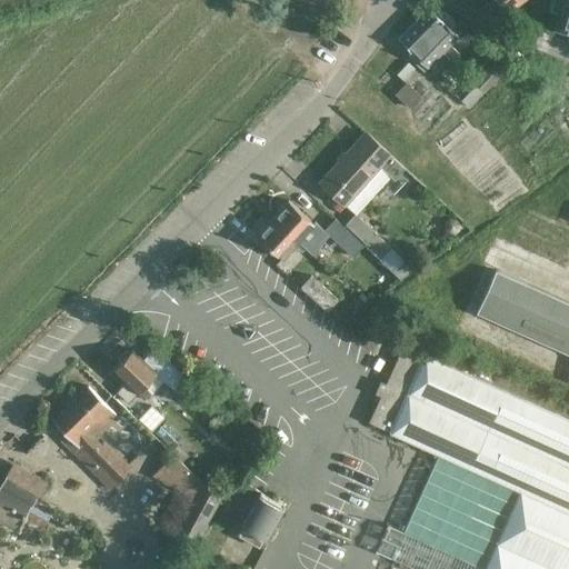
[(520,0),(497,0),(507,11),(520,0)]
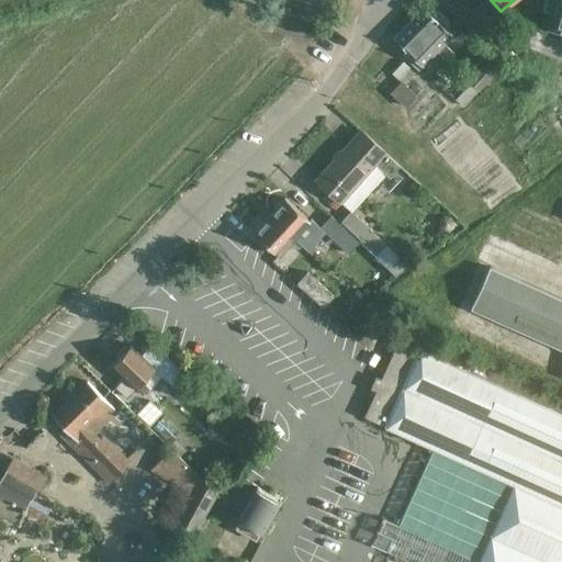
[(561,0),(546,0),(542,11),(553,14),(548,29),(561,33),(561,0)]
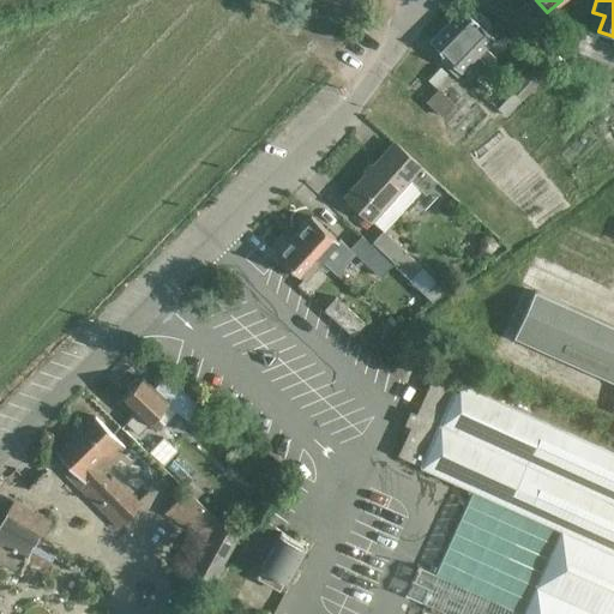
[(462,10),(446,25),(468,47),(488,67),(495,60),(485,49),(493,41),(483,31),(489,25),(477,13),(471,19),(462,10)]
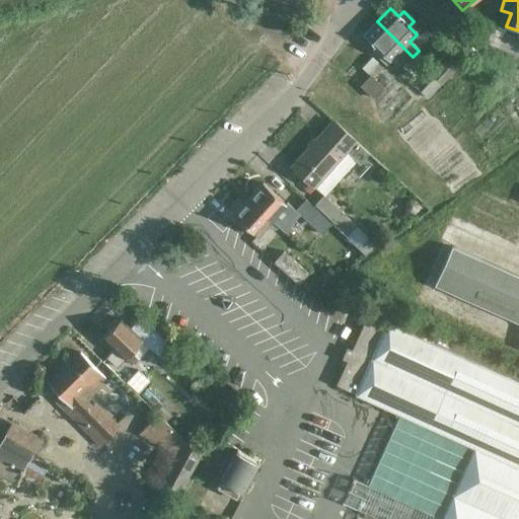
[(378,50),(377,51),(374,54),(385,64),(402,47),(395,40),(377,21),(363,35),(378,50)]
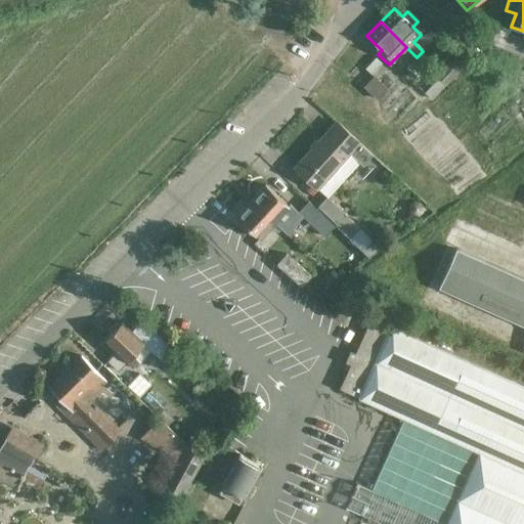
[(446,84),(468,60),(477,45),(464,39),(457,52),(437,75),(446,84)]
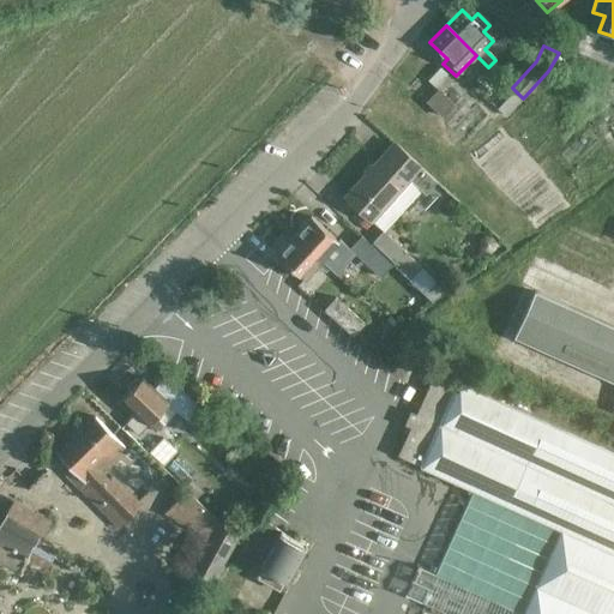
[(443,118),(450,110),(455,104),(438,88),(426,101),(443,118)]
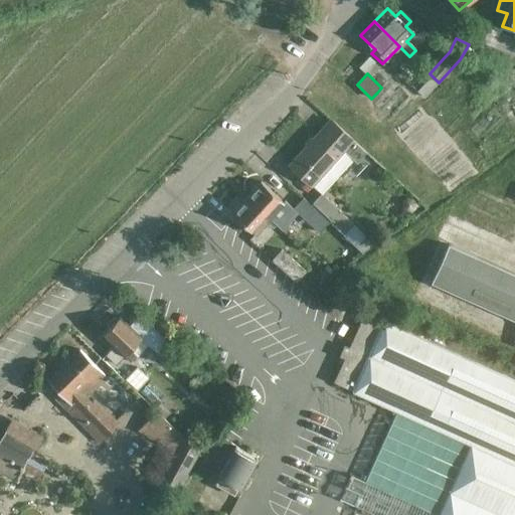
[(311,186),(312,184),(322,193),(353,159),(357,162),(366,151),(354,140),(353,141),(330,119),(329,120),(336,126),(331,132),(324,126),(289,164),(311,186)]
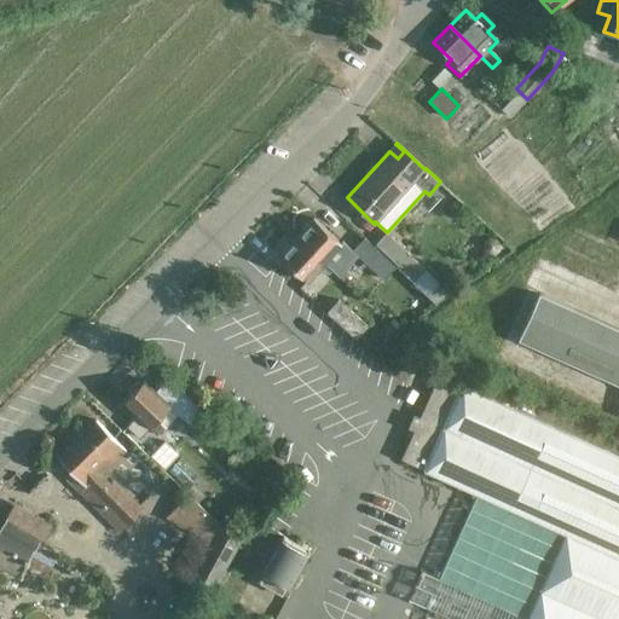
[(295,237),(331,268),(335,265),(329,259),(342,244),(313,218),(311,220),(306,220),(300,226),(300,233),(295,237)]
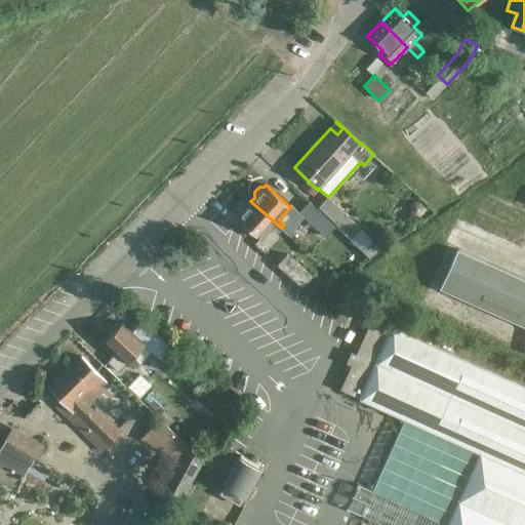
[(381,248),(346,214),(347,214),(327,197),(318,206),(336,225),(335,226),(368,257),(381,248)]
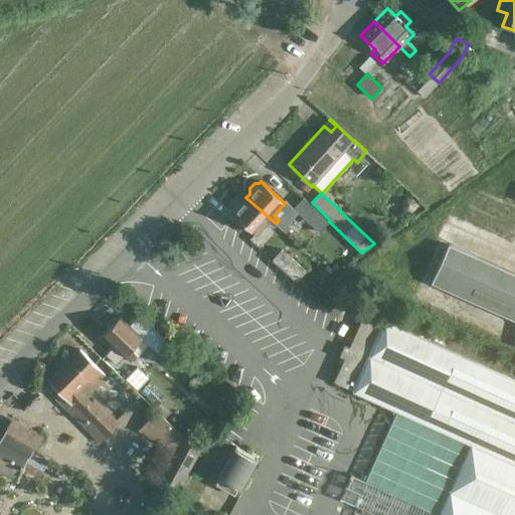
[(231,213),(254,233),(255,234),(267,222),(273,227),(276,223),(245,197),(242,201),(237,202),(233,207),(233,211),(231,213)]
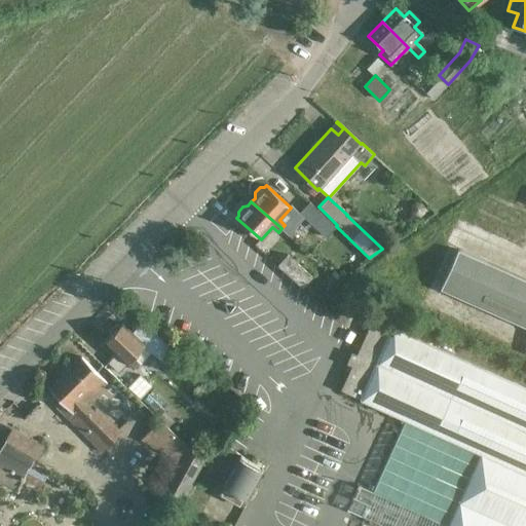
[(309,201),(299,213),(326,237),(336,226),(309,201)]
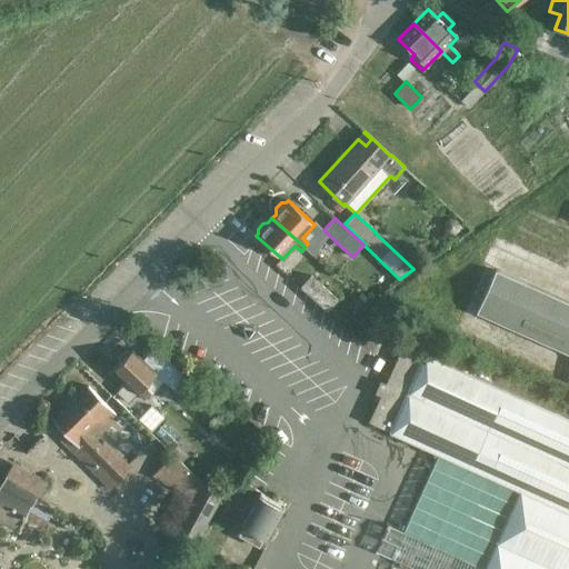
[(568,380),(568,302),(496,269),(476,312),(568,353),(568,378),(568,380)]
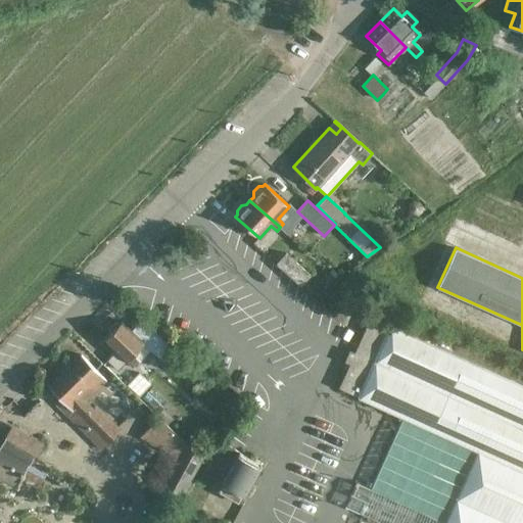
[(285,252),(275,264),(300,287),(311,276),(285,252)]
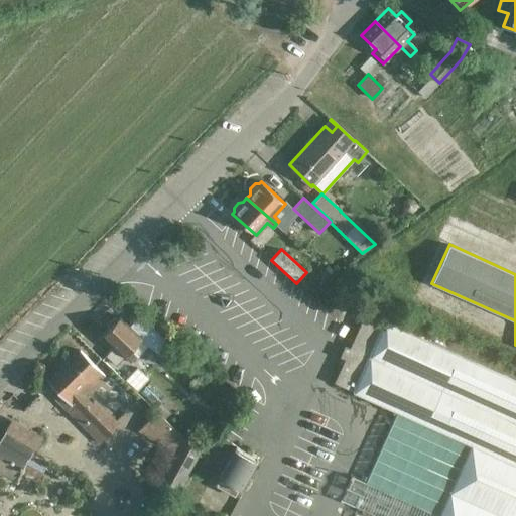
[(515,515),(515,380),(367,312),(351,347),(346,346),(340,355),(344,358),(332,382),(398,413),(355,509),(371,515),(515,515)]
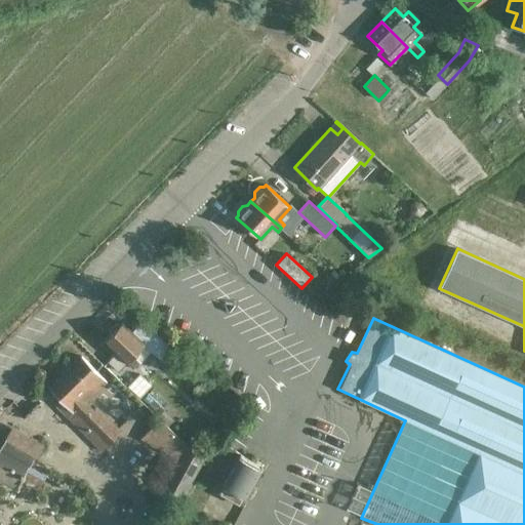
[(118,370),(126,363),(133,369),(139,362),(133,356),(144,345),(164,364),(175,353),(157,334),(155,336),(140,322),(131,331),(121,321),(104,340),(116,352),(108,361),(118,370)]
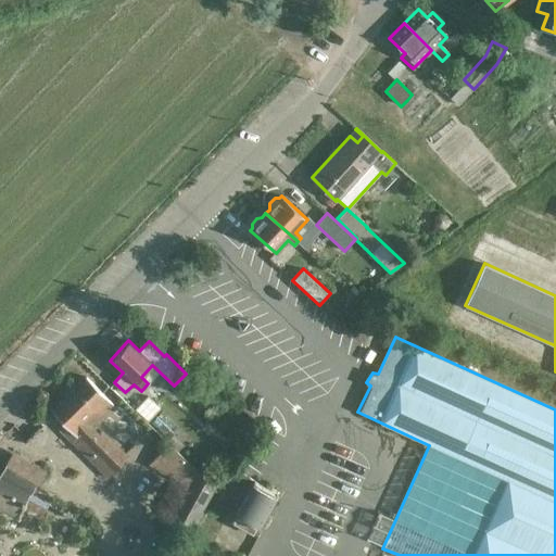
[(75,439),(110,472),(125,456),(101,431),(99,434),(89,426),(111,402),(86,377),(51,412),(77,438),(75,439)]
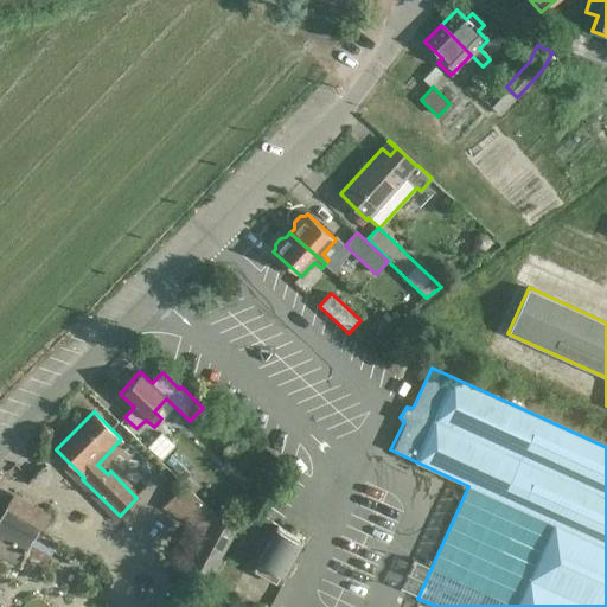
[(160,433),(147,447),(161,459),(176,446),(160,433)]
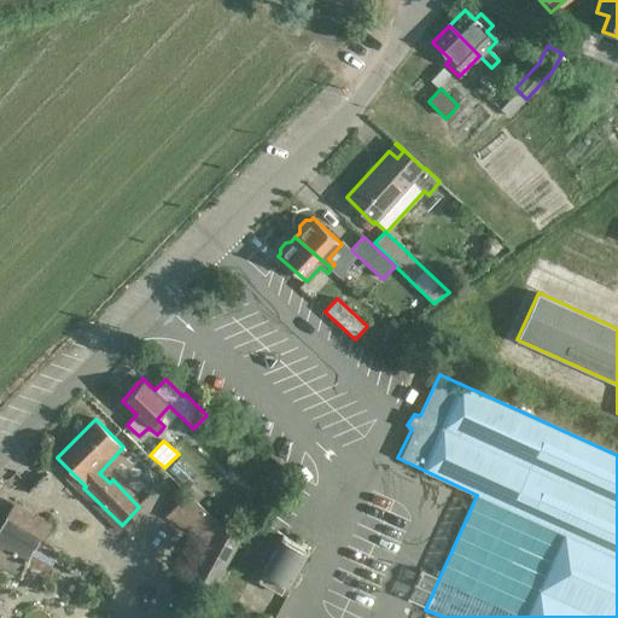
[(47,526),(38,520),(12,506),(0,526),(0,565),(21,576),(22,575),(19,573),(47,526)]
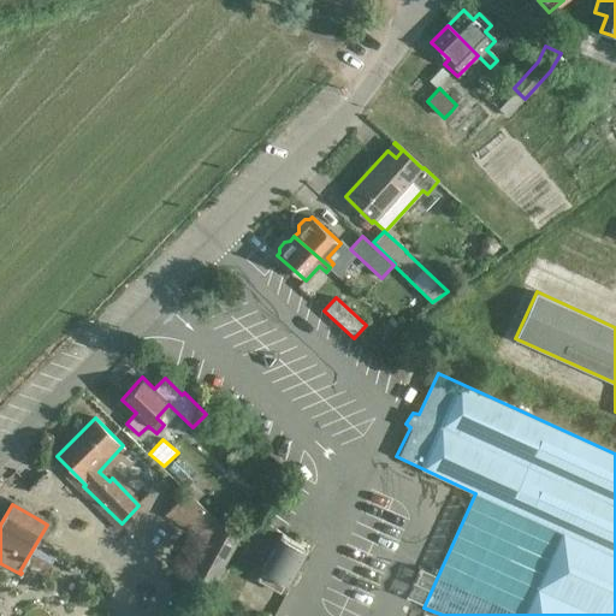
[(182,568),(215,586),(241,542),(211,514),(182,568)]
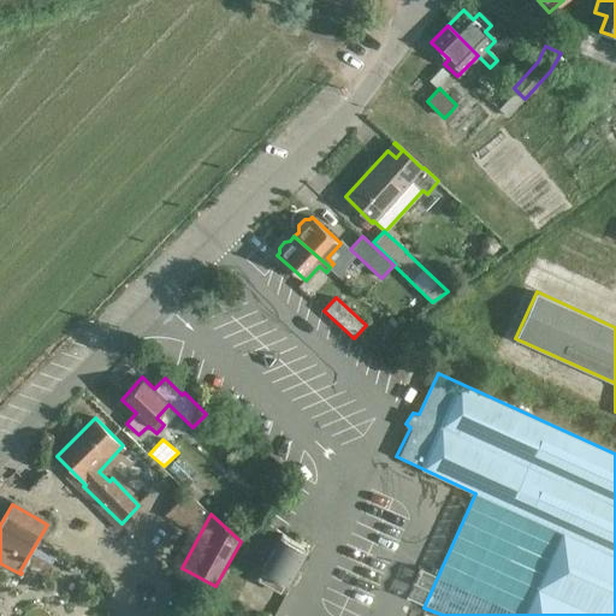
[(250,534),(253,535),(267,543),(274,529),(259,520),(250,534)]
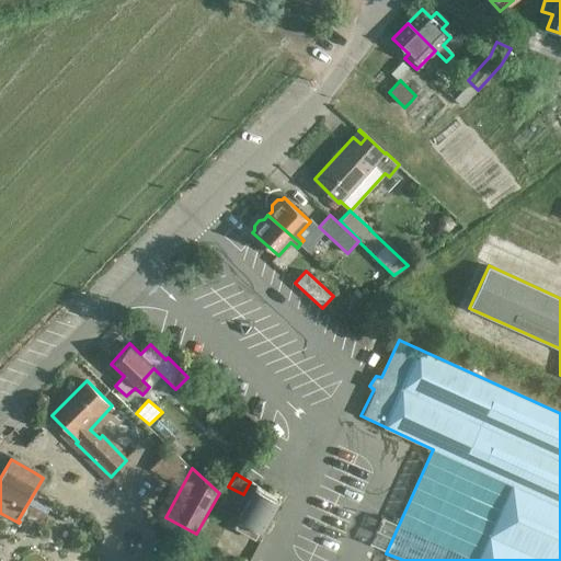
[(239,521),(235,527),(255,539),(259,531),(261,533),(262,529),(277,501),(278,501),(279,499),(278,497),(258,487),(258,485),(255,485),(254,488),(255,488),(239,516),(237,519),(239,521)]
